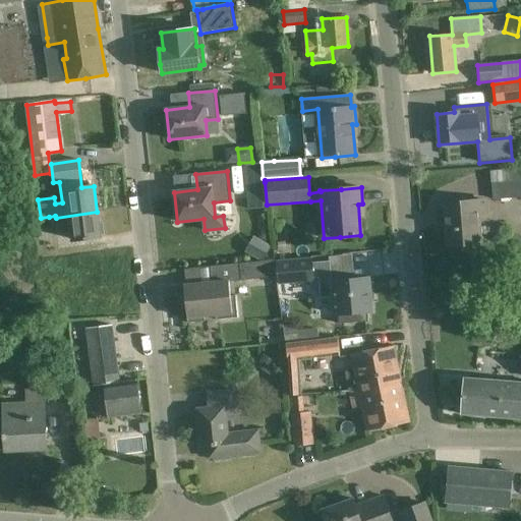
[(520,196),(520,181),(494,183),(494,199),(520,196)]
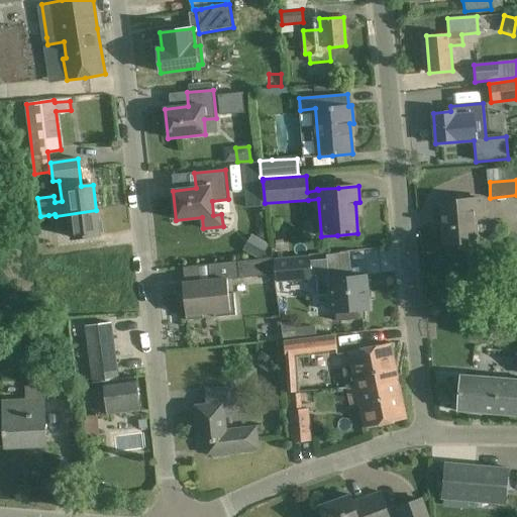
[(265,206),(265,203),(263,181),(245,183),(247,207),(265,206)]
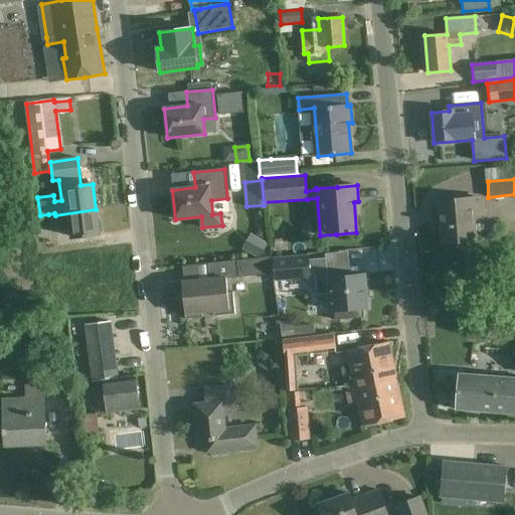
[(481,211),(480,198),(439,201),(443,243),(472,240),(469,212),(481,211)]
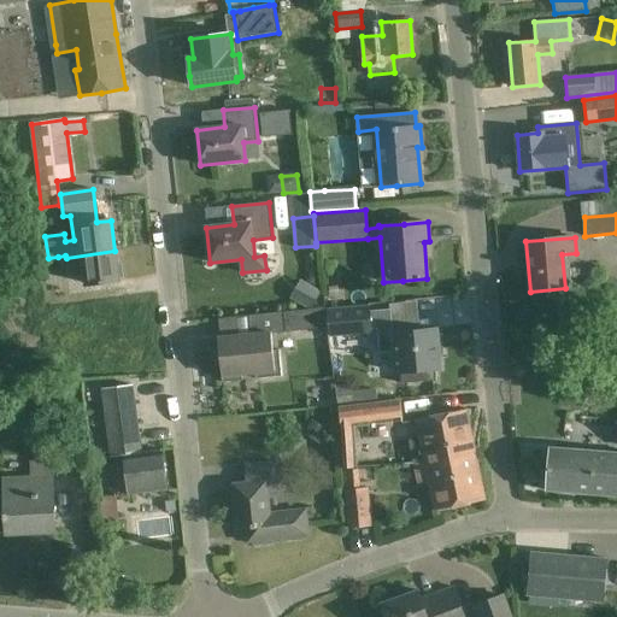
[(65,256),(58,257),(60,274),(68,272),(84,270),(87,285),(100,282),(100,283),(105,283),(105,282),(118,280),(118,278),(123,278),(121,264),(116,265),(115,251),(66,258),(65,256)]
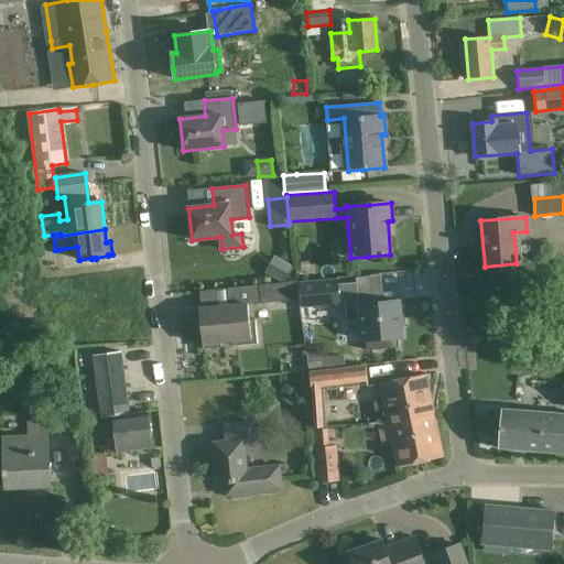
[(279,258),(269,275),(282,283),(285,282),(294,267),(279,258)]
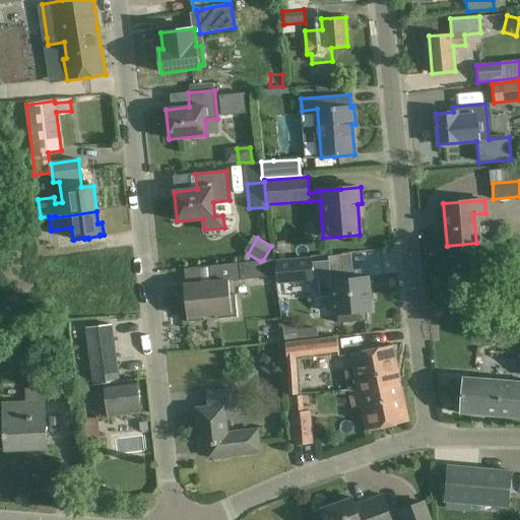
[(211,281),(184,284),(187,322),(204,321),(203,315),(214,314),(214,319),(239,316),(237,296),(230,297),(229,282),(240,280),(240,279),(252,278),(251,272),(267,271),(266,260),(263,260),(260,261),(238,263),(230,264),(209,266),(211,281)]
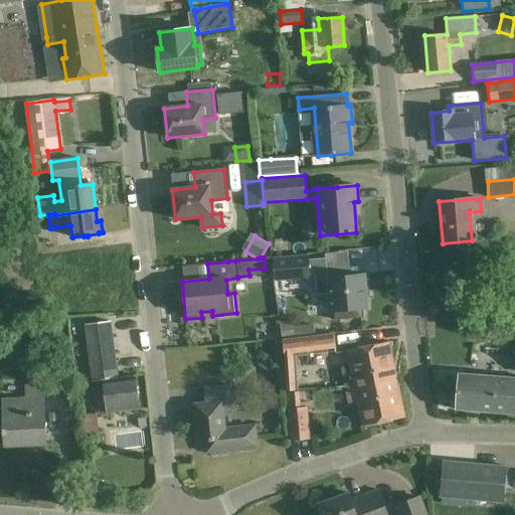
[(308,258),(274,260),(276,283),(310,280),(310,275),(308,260),(308,258)]
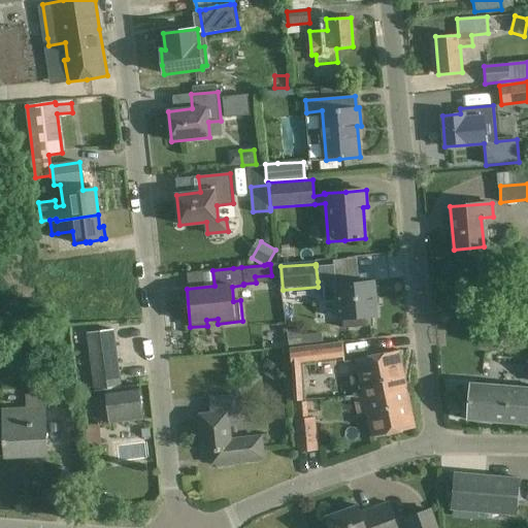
[(318,266),(316,266),(318,282),(323,282),(324,287),(325,302),(337,301),(339,319),(343,319),(344,328),(373,326),(372,316),(376,316),(373,282),(336,286),(334,265),(318,266)]
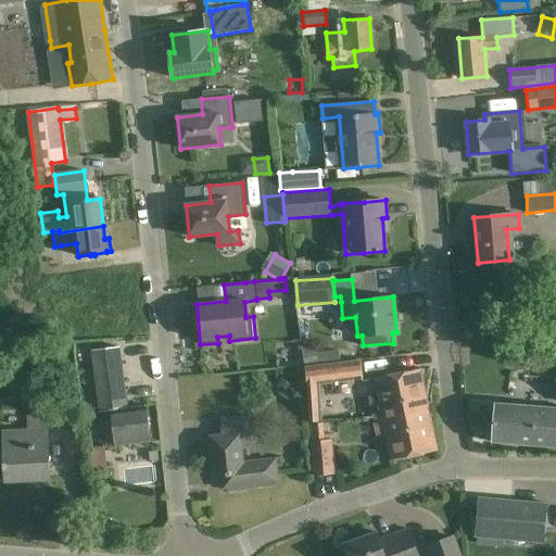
[(317,345),(302,346),(304,368),(307,367),(341,363),(339,350),(317,353),(317,345)]
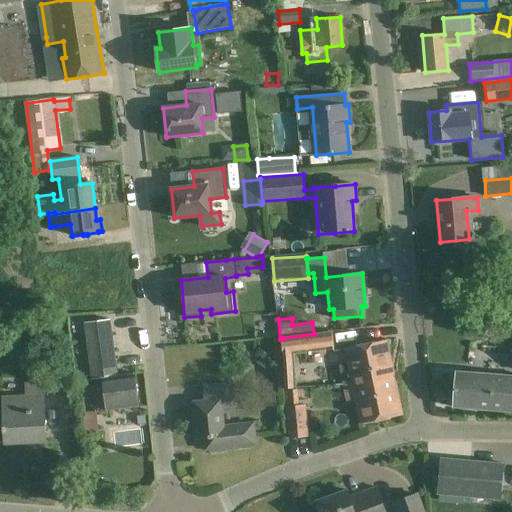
[(117,375),(109,319),(84,323),(92,390),(103,388),(106,410),(135,406),(138,403),(134,373),(117,375)]
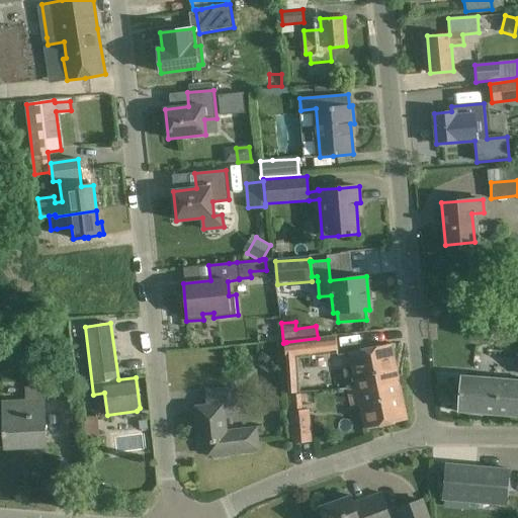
[(338,352),(336,336),(318,338),(286,342),(288,393),(297,392),(296,358),(338,352)]
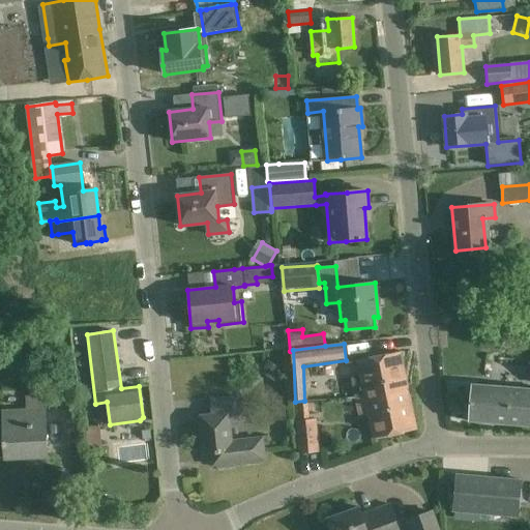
[(367,402),(408,392),(400,352),(358,361),(361,375),(351,377),(355,398),(365,395),(367,402)]
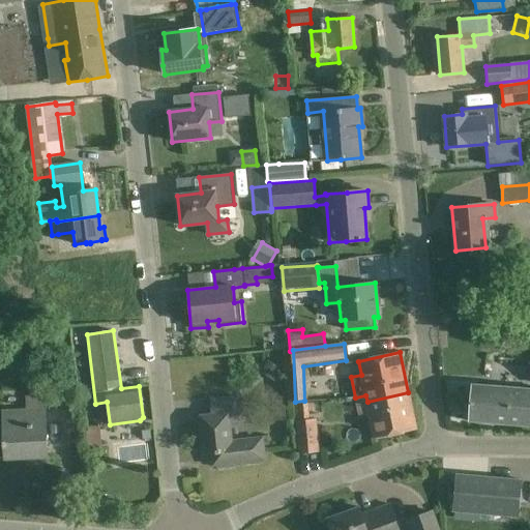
[(268,360),(261,371),(276,380),(283,370),(268,360)]
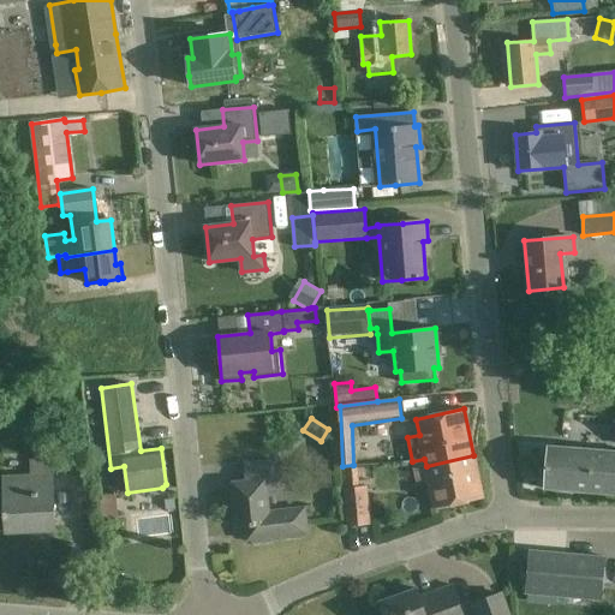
[(614,451),(548,446),(544,490),(614,495),(614,451)]
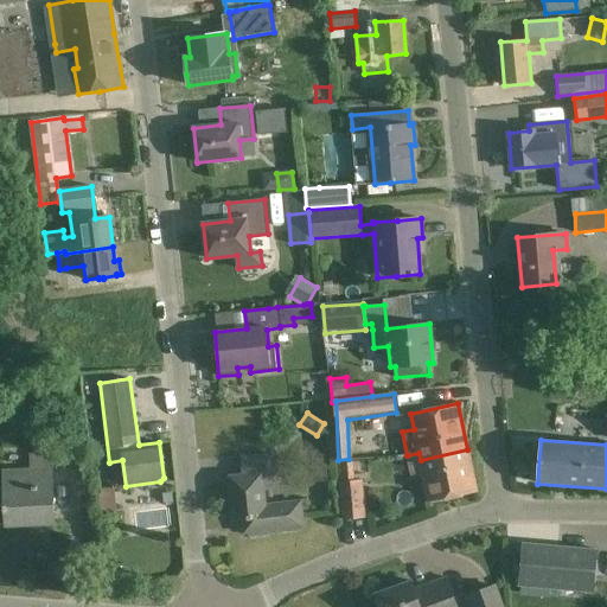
[(467,449),(421,460),(429,503),(477,492),(467,449)]
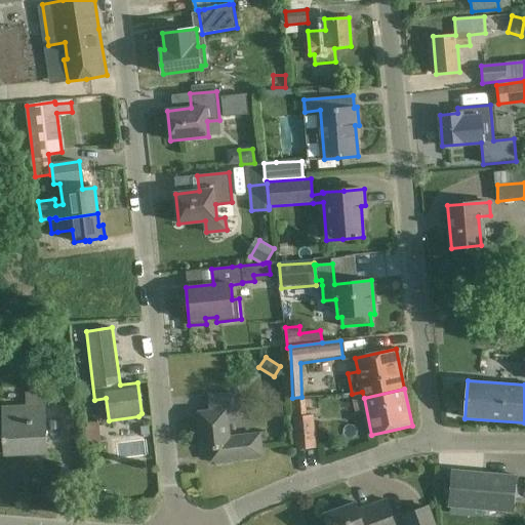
[(238,412),(236,393),(208,396),(209,411),(198,412),(202,451),(213,450),(214,463),(232,461),(232,458),(263,455),(259,435),(230,438),(228,413),(238,412)]
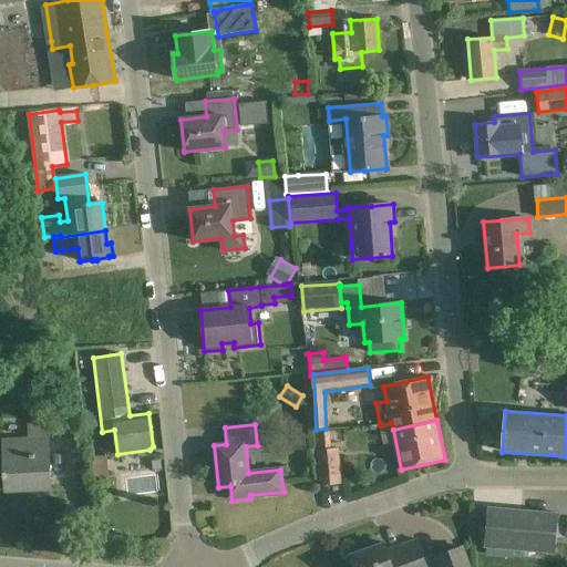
[(330,450),(330,431),(318,432),(318,451),(319,464),(321,486),(339,484),(337,462),(337,449),(330,450)]
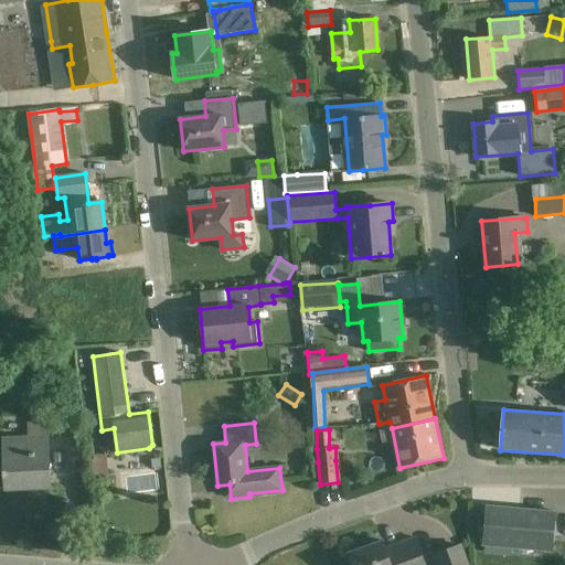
[(4,470),(3,470),(3,476),(4,476),(6,489),(51,487),(50,465),(49,437),(3,439),(4,470)]
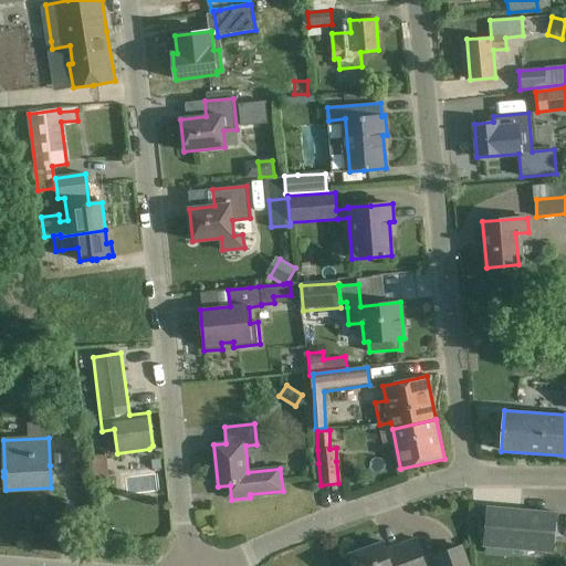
[(557,513),(486,506),(483,546),(554,553),(557,513)]
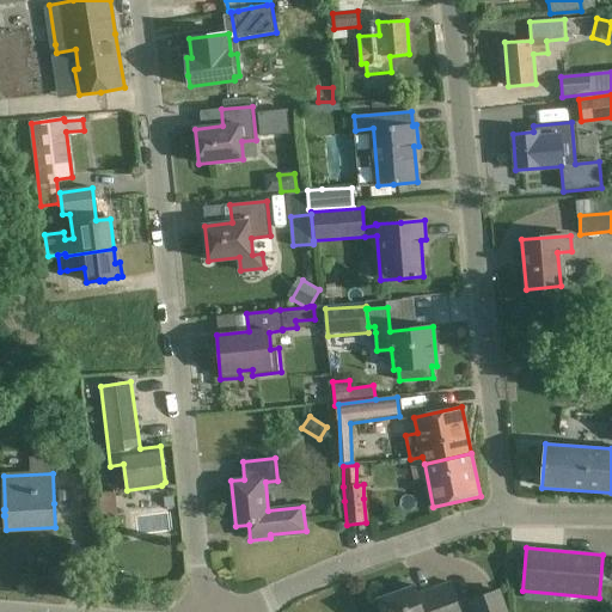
[(459,611),(450,582),(417,594),(415,586),(379,599),(383,611),(459,611)]
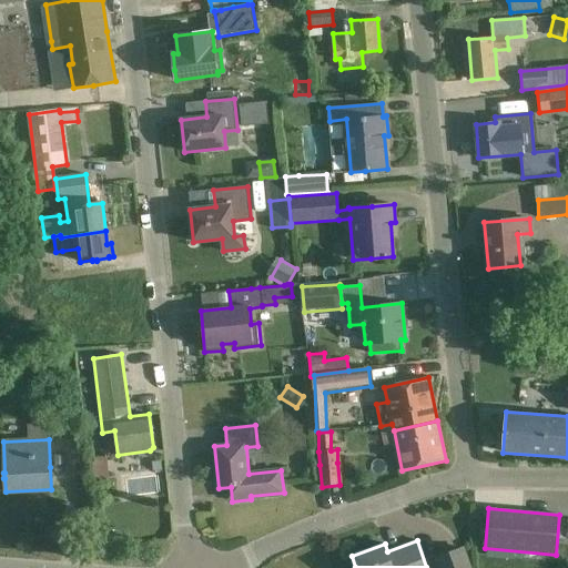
[(469,567),(463,549),(437,558),(440,567),(469,567)]
